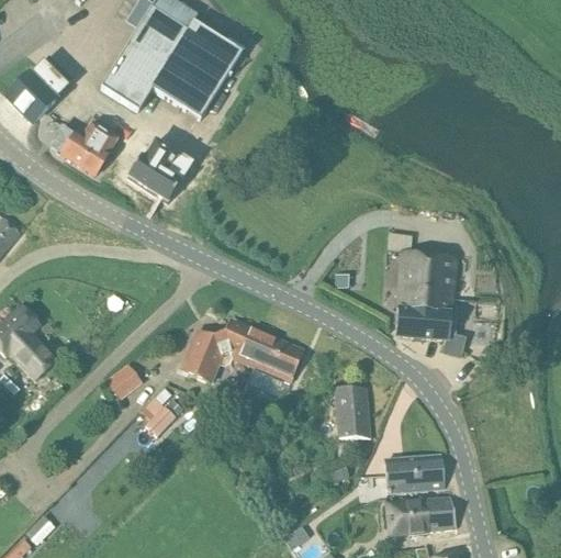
[(155,0),(150,7),(101,87),(138,110),(153,87),(201,118),(243,51),(193,20),(198,12),(178,0),(155,0)]
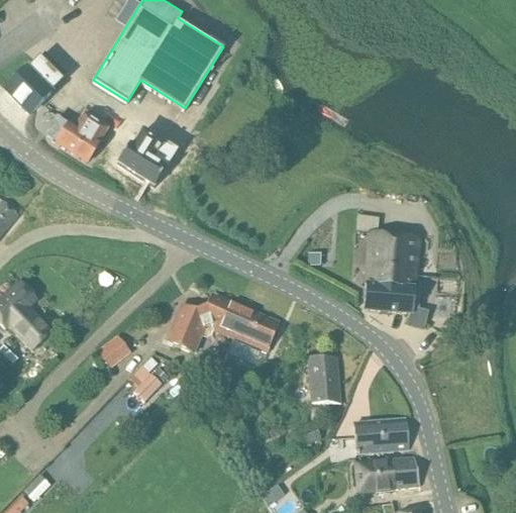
[(36,59),(27,68),(27,67),(5,88),(29,112),(52,91),(50,90),(60,82),(36,59)]
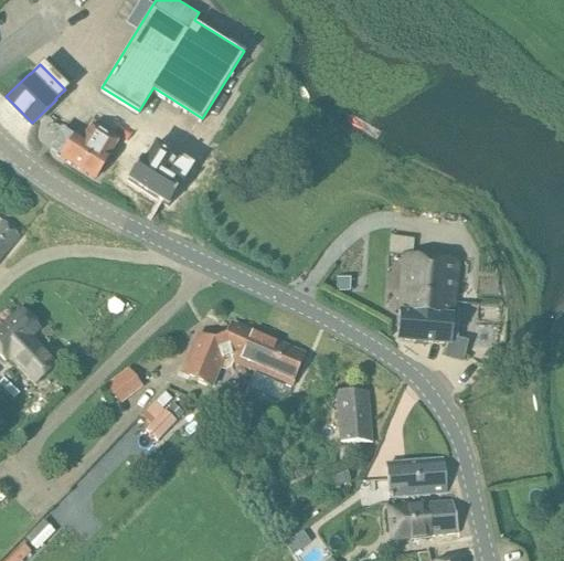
[(76,131),(62,154),(96,176),(109,154),(109,152),(118,139),(93,123),(84,137),(76,131)]
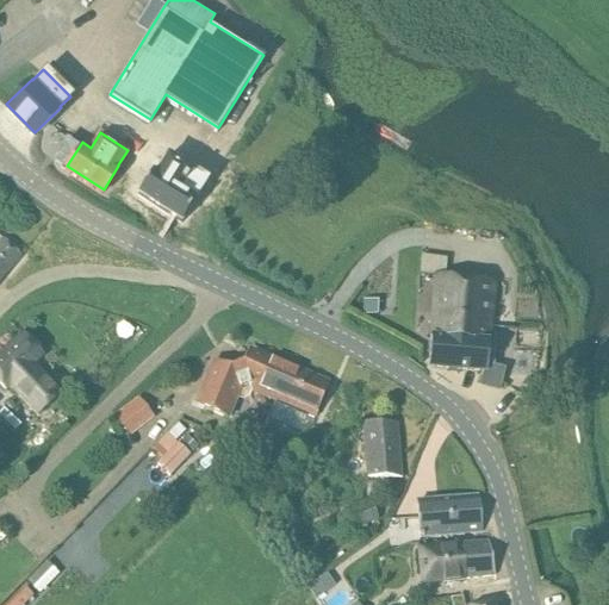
[(175,224),(202,182),(166,161),(155,180),(149,176),(135,199),(175,224)]
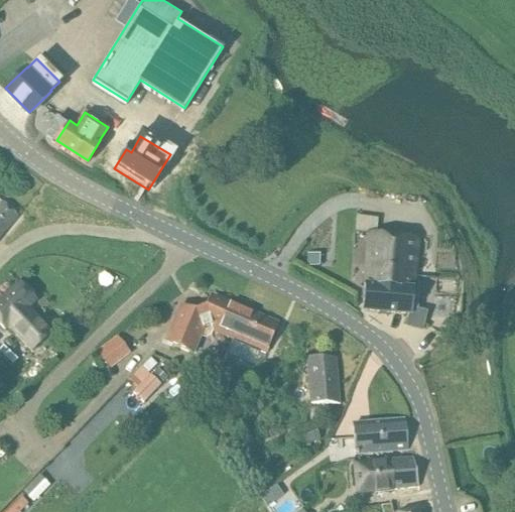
[(0,232),(18,213),(3,199),(0,202),(0,232)]
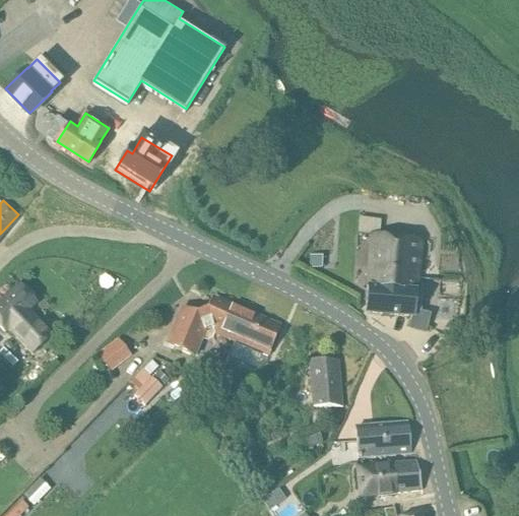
[(369,284),(393,286),(394,266),(419,268),(423,238),(374,234),(369,284)]
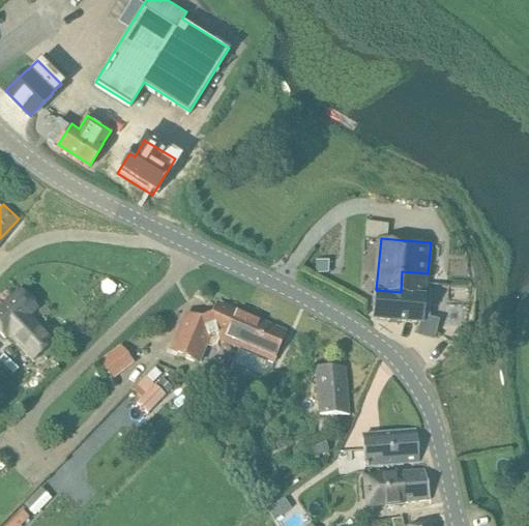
[(317,257),(317,259),(316,269),(329,270),(329,258),(317,257)]
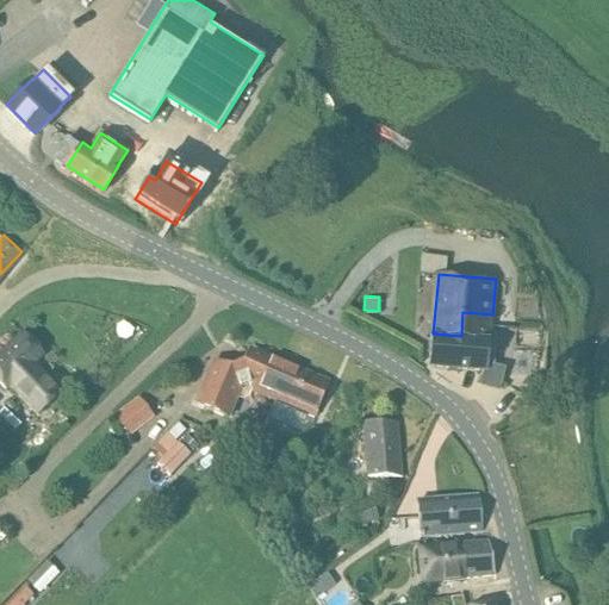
[(433,334),(430,362),(488,367),(489,349),(502,350),(503,337),(490,336),(492,315),(463,312),(461,336),(433,334)]
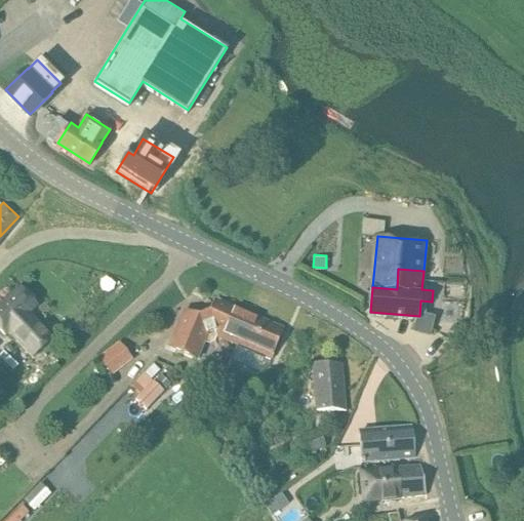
[(5,298),(0,304),(0,324),(6,331),(10,328),(28,348),(44,333),(25,313),(37,303),(21,285),(5,298)]
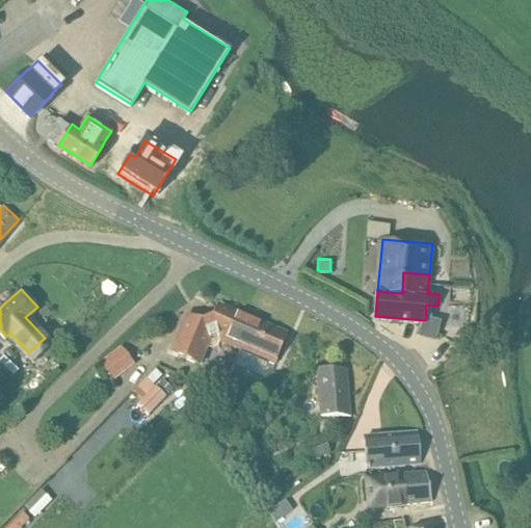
[(200,362),(207,344),(219,338),(236,344),(249,313),(219,300),(213,315),(205,319),(187,311),(170,349),(200,362)]
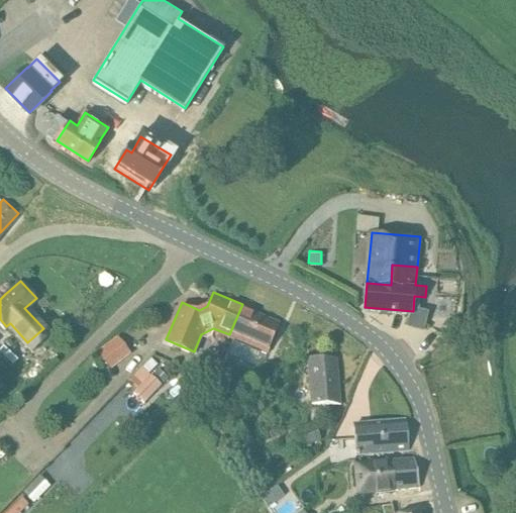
[(248,342),(267,350),(280,320),(242,304),(229,334),(248,342)]
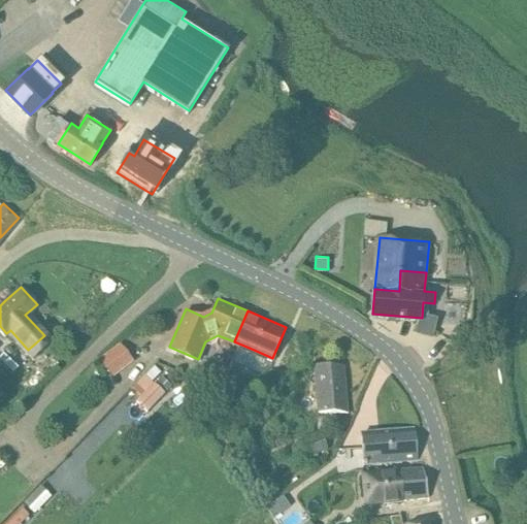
[(135,359),(121,340),(100,357),(113,374),(135,359)]
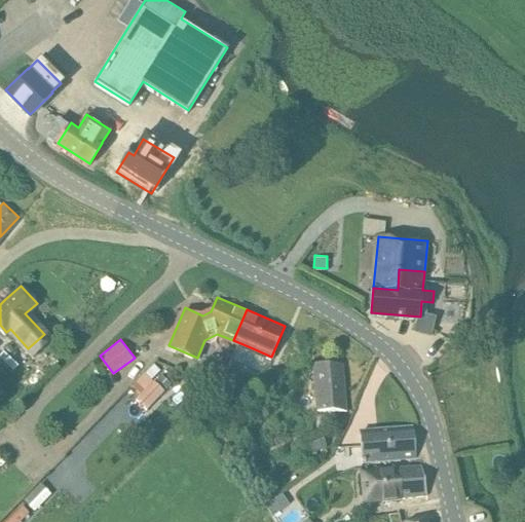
[(343,362),(313,361),(317,408),(347,408),(343,362)]
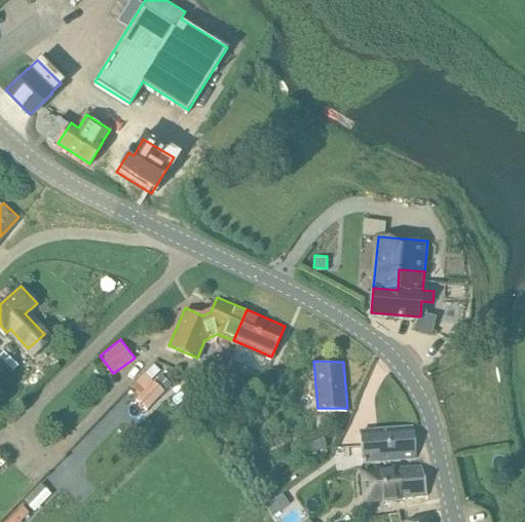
[(147,408),(165,389),(145,371),(129,387),(138,396),(136,398),(147,408)]
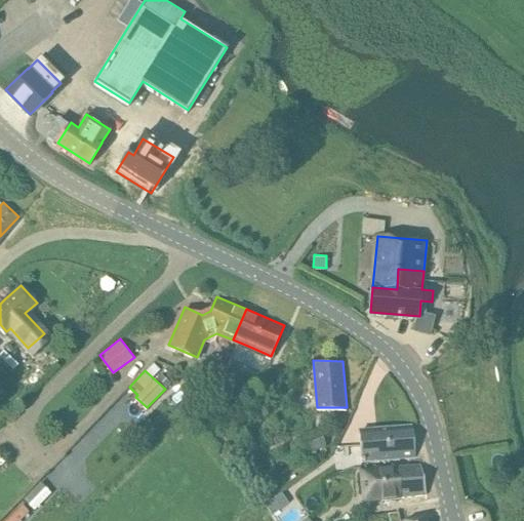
[(412,424),(360,429),(363,458),(415,454),(412,424)]
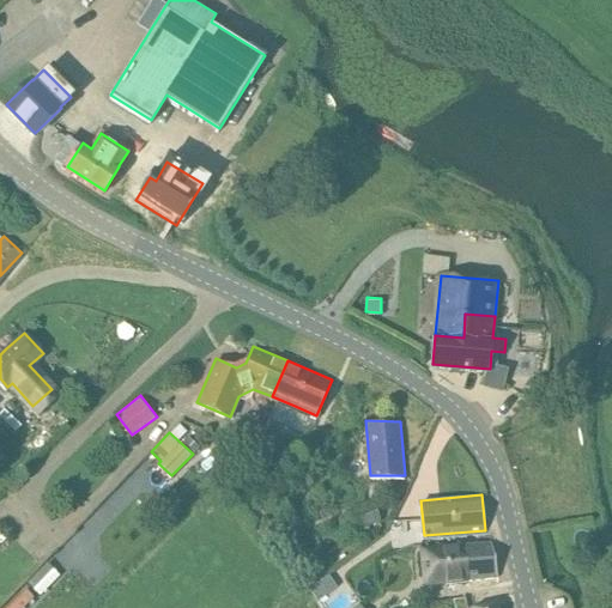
[(355,528),(381,517),(375,500),(349,511),(355,528)]
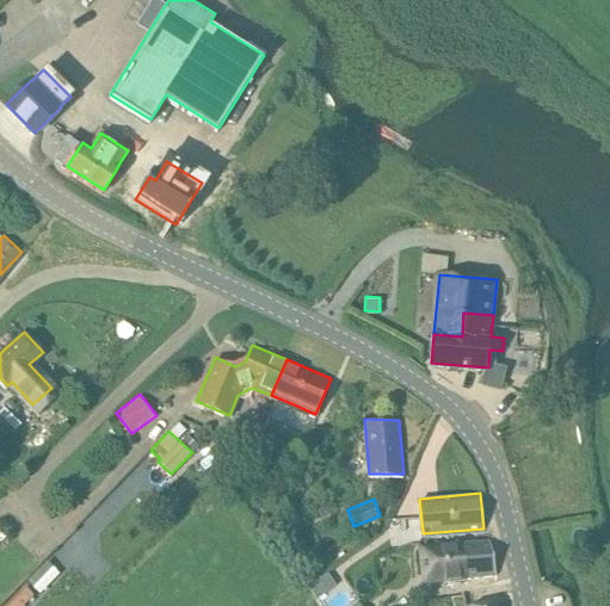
[(273,529),(278,527),(282,523),(279,517),(273,514),(269,517),(267,521),(269,526),(273,529)]
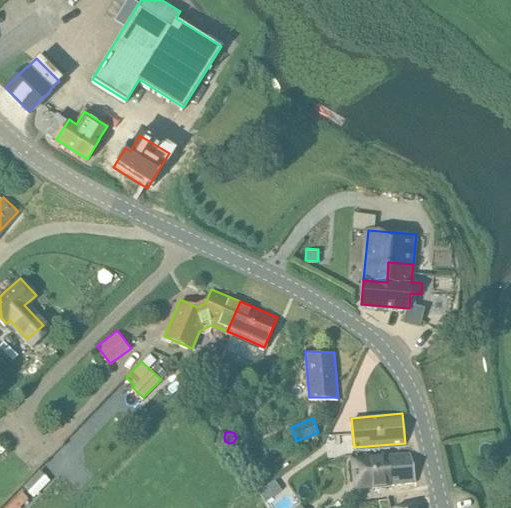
[(349,462),(354,490),(416,479),(411,451),(349,462)]
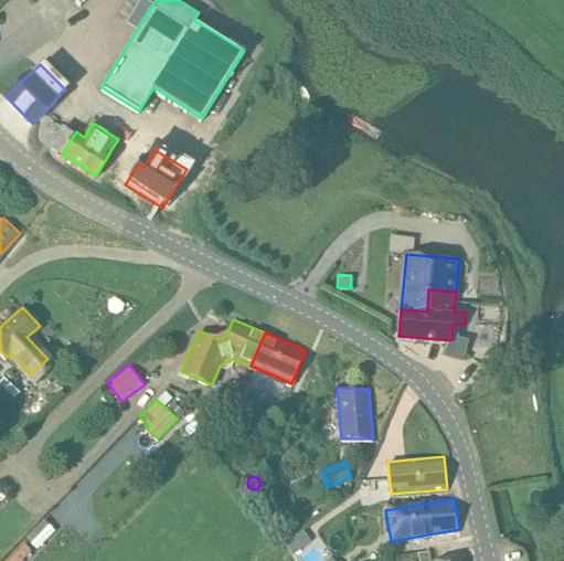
[(54,528),(43,517),(25,536),(36,547),(54,528)]
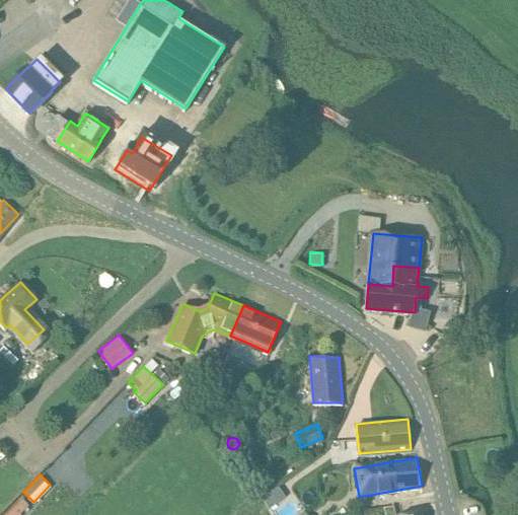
[(279,485),(262,497),(269,507),(286,495),(279,485)]
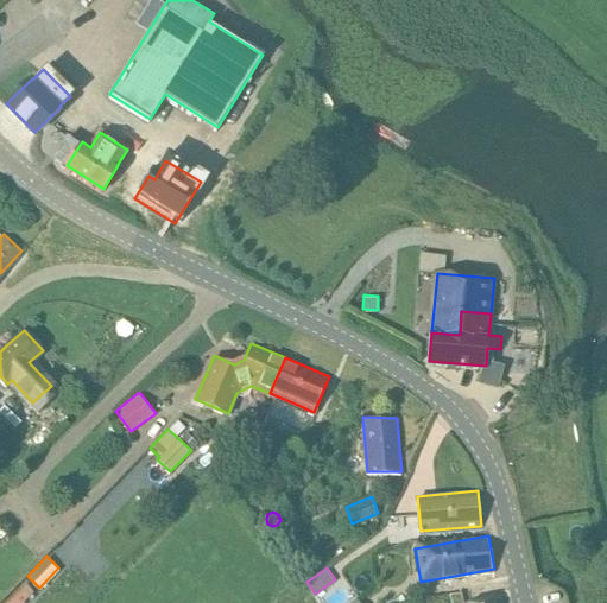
[(4,602),(19,602),(33,589),(25,582),(4,602)]
